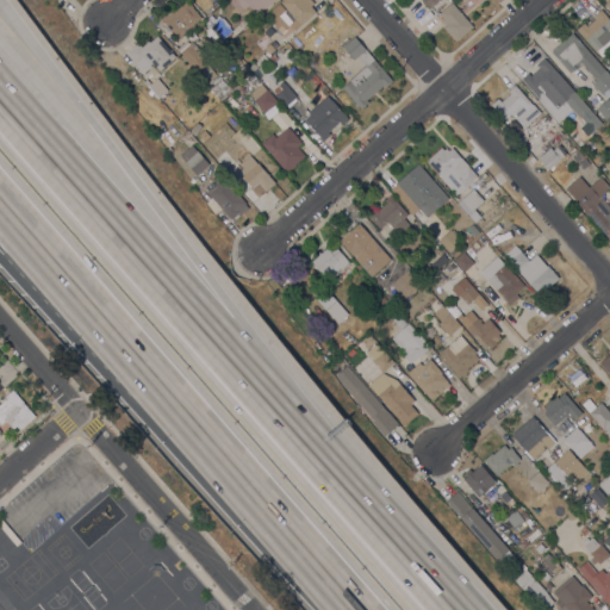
[(274,0),(257,16),(257,14),(249,22),(246,18),(244,18),(240,12),(236,16),(231,11),(235,7),(228,0),(274,0)]
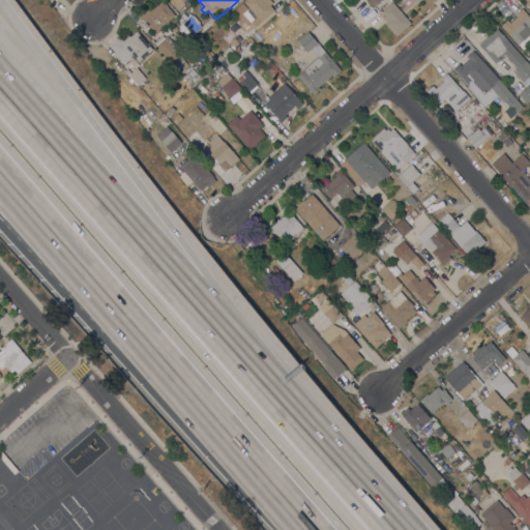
[(245,0),(271,0),(273,2),(270,5),(274,10),(257,26),(253,21),(251,22),(242,13),(248,7),(243,2),(245,0)]
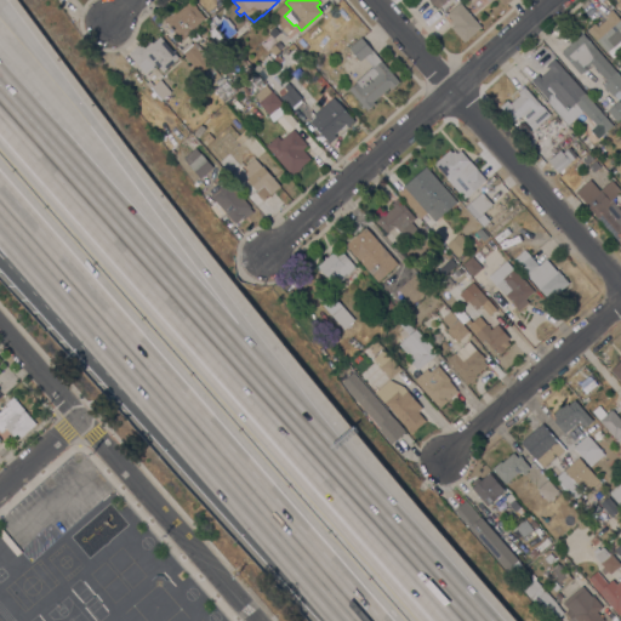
[(446,0),(427,0),(437,10),(446,0)]
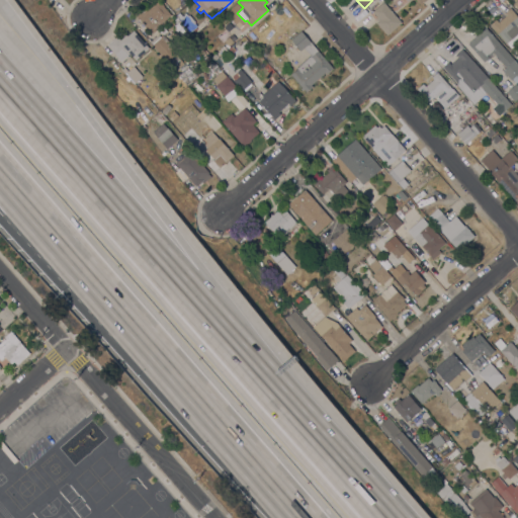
[(155,28),(157,30),(153,33),(152,31),(151,32),(139,18),(139,19),(136,16),(145,8),(147,11),(159,1),(171,14),(155,28)]
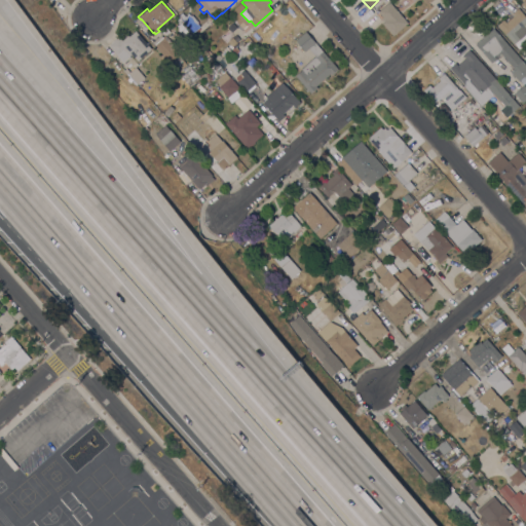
[(408,23),(393,36),(381,23),(383,21),(381,19),(383,17),(378,11),(389,2),(408,23)]
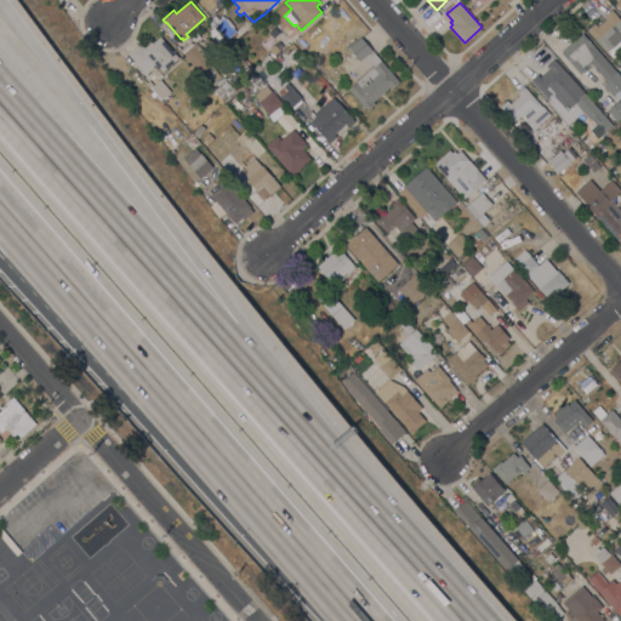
[(587,29),(594,23),(598,27),(607,18),(605,16),(611,10),(620,20),(620,38),(617,41),(620,45),(620,47),(617,51),(613,46),(607,51),(587,29)]
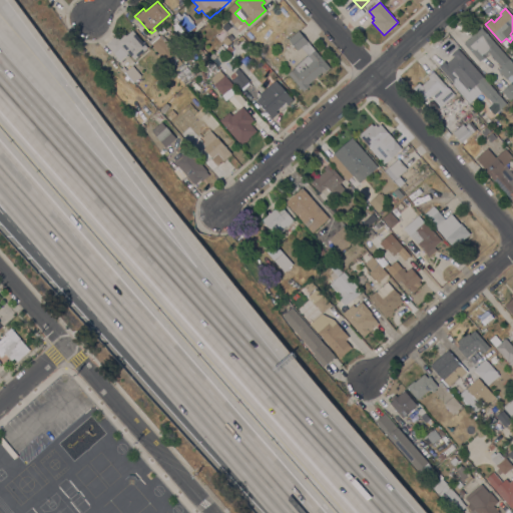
[(175,17),(174,15),(177,12),(180,15),(183,12),(186,15),(187,14),(193,21),(192,22),(195,26),(189,31),(183,24),(177,29),(172,20),(175,17)]
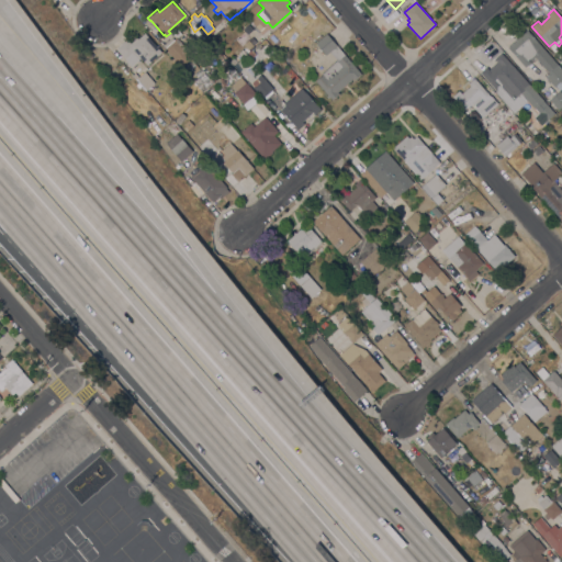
[(561,83),(560,81),(554,87),(550,81),(549,82),(547,80),(548,79),(544,76),(549,72),(536,58),(532,62),(530,58),(528,60),(530,63),(525,67),(508,47),(514,42),(513,41),(517,36),(518,37),(521,34),(523,34),(527,30),(561,70),(561,83)]
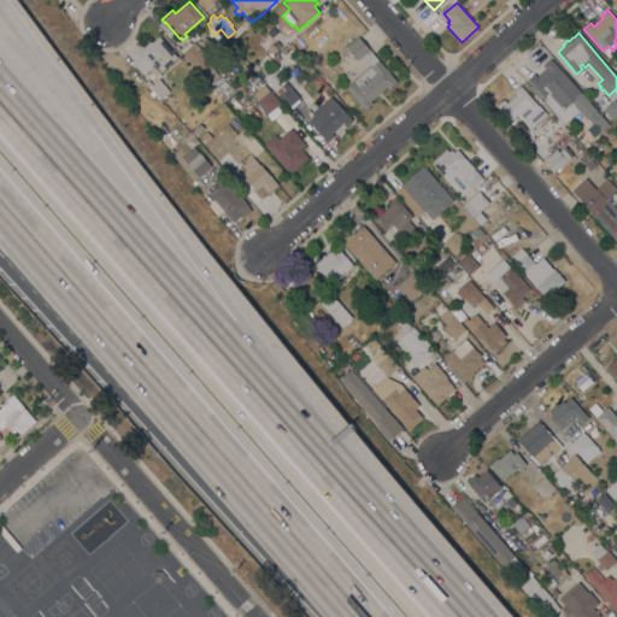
[(128,53),(140,42),(144,46),(150,40),(152,42),(159,36),(178,57),(162,71),(154,64),(145,72),(128,53)]
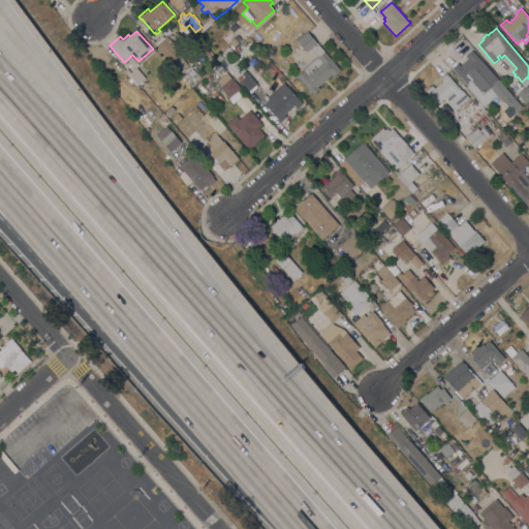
[(298,75),(304,70),(303,69),(317,57),(310,49),(307,52),(297,40),(308,31),(340,69),(334,75),(332,73),(317,86),(319,88),(312,93),(298,75)]
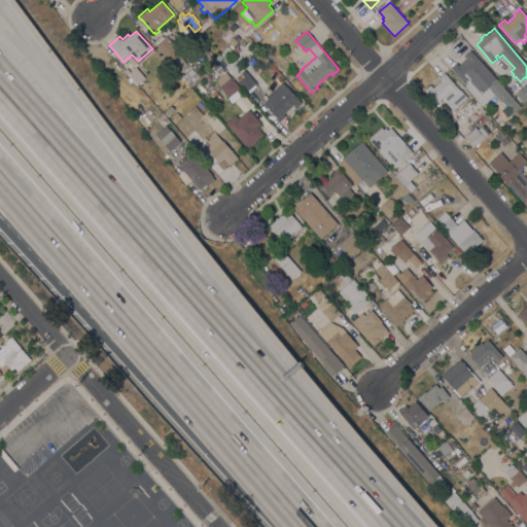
[(183,57),(182,58),(188,66),(191,64),(196,69),(194,70),(201,78),(190,86),(180,74),(181,74),(174,66),(173,67),(154,45),(164,37),(165,34),(183,57)]
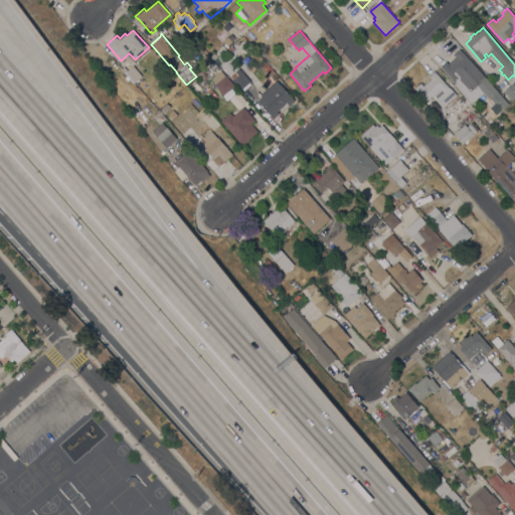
[(217,46),(231,33),(235,39),(221,51),(217,46)]
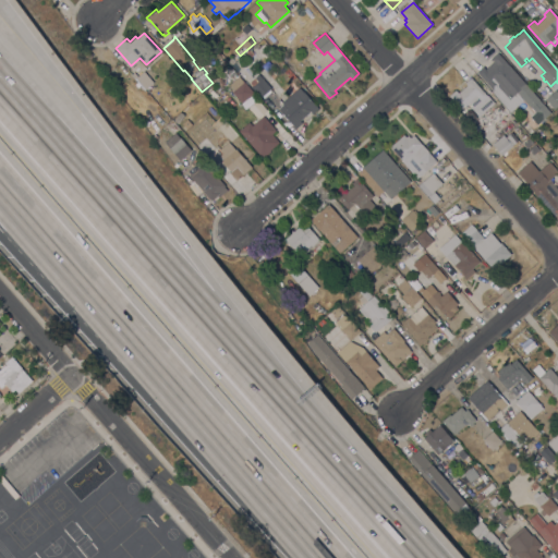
[(269,48),(273,52),(267,57),(264,52),(269,48)]
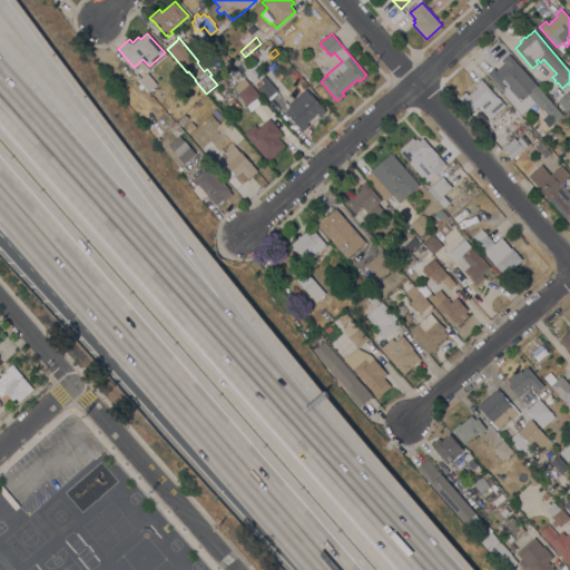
[(259,56),(254,60),(251,56),(256,51),(259,56)]
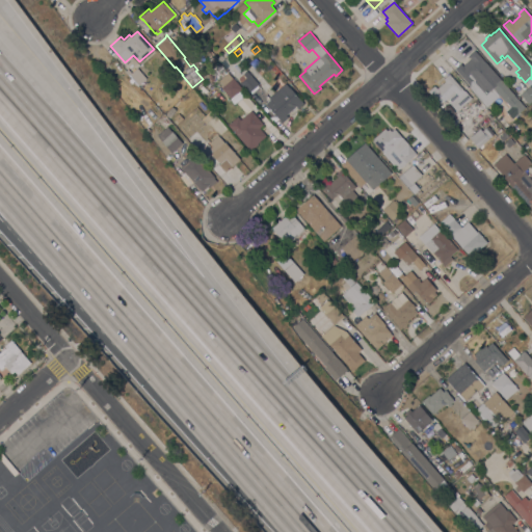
[(526,107),(517,114),(506,103),(499,96),(486,107),(469,87),(470,86),(455,69),(460,63),(462,65),(471,58),(469,56),(475,50),(514,96),(519,100),(526,107)]
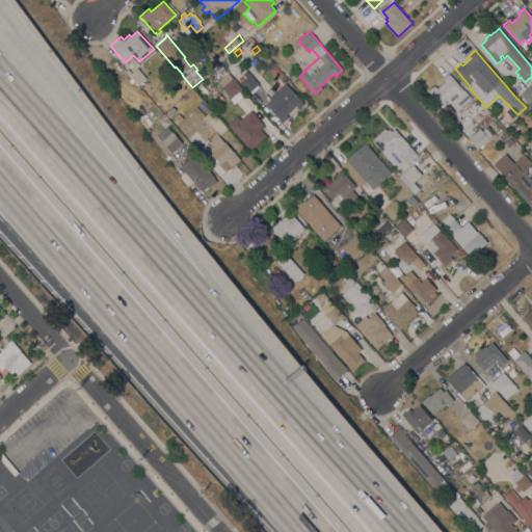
[(249,62),(256,57),(261,63),(255,69),(249,62)]
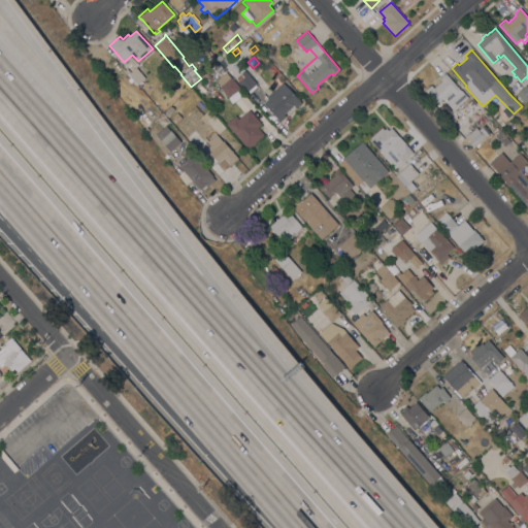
[(238,83),(239,81),(236,77),(244,70),(257,84),(246,93),(238,83)]
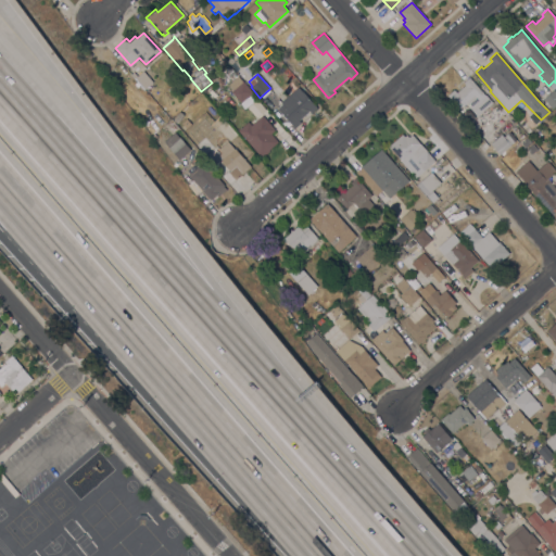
[(231,91),(234,89),(229,84),(238,76),(243,81),(253,92),(241,103),(231,91)]
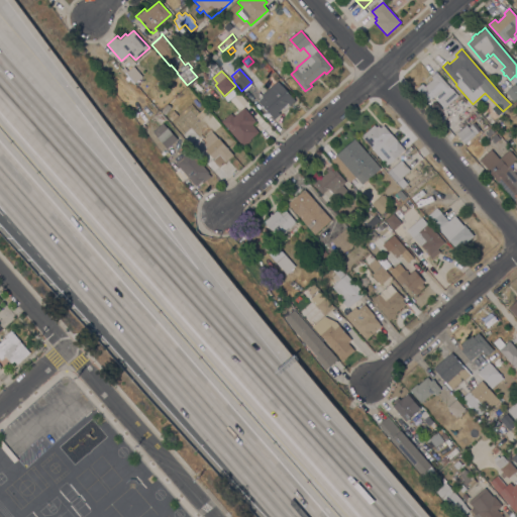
[(199,76),(204,72),(208,77),(204,81),(199,76)]
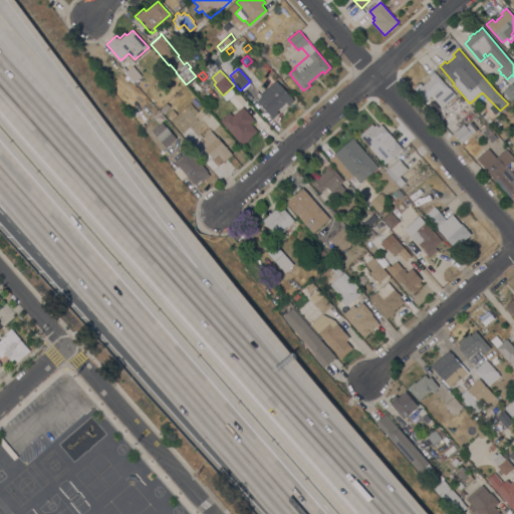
[(445,84),(446,84),(447,85),(447,86),(448,87),(449,87),(456,94),(444,105),(439,98),(437,99),(434,96),(433,97),(432,95),(433,95),(433,94),(430,96),(425,100),(414,88),(420,82),(423,85),(431,78),(429,76),(434,71),(445,84)]
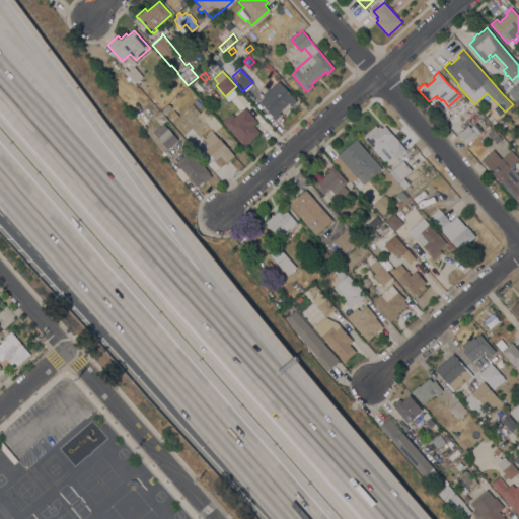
[(296,101),(291,105),(289,103),(280,113),(281,115),(276,120),(273,117),(272,118),(269,114),(270,113),(265,107),(264,107),(263,106),(263,105),(258,101),(264,97),(263,96),(279,81),(296,101)]
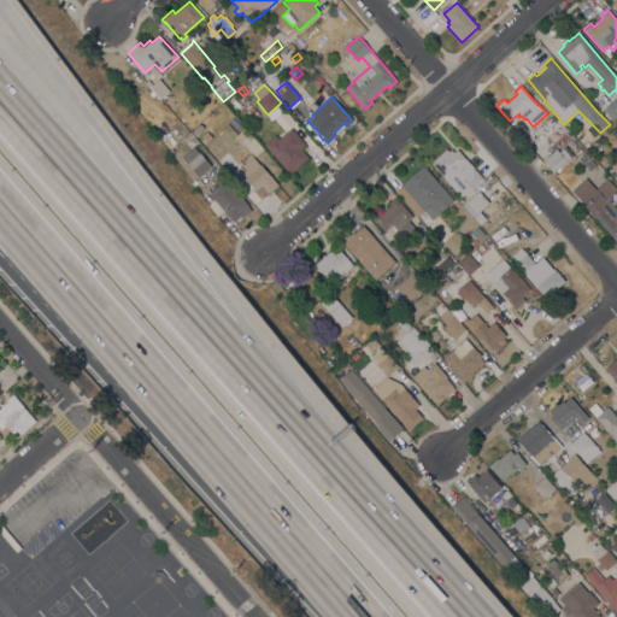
[(247,99),(258,110),(252,116),(241,105),(247,99)]
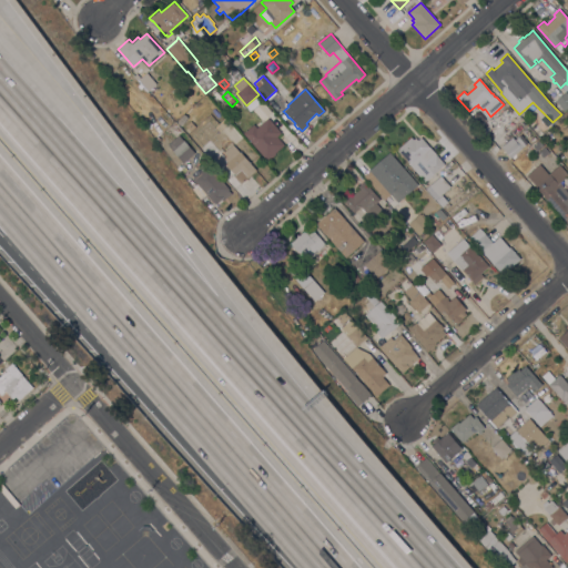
[(567,108),(565,111),(556,101),(566,92),(567,94),(567,108)]
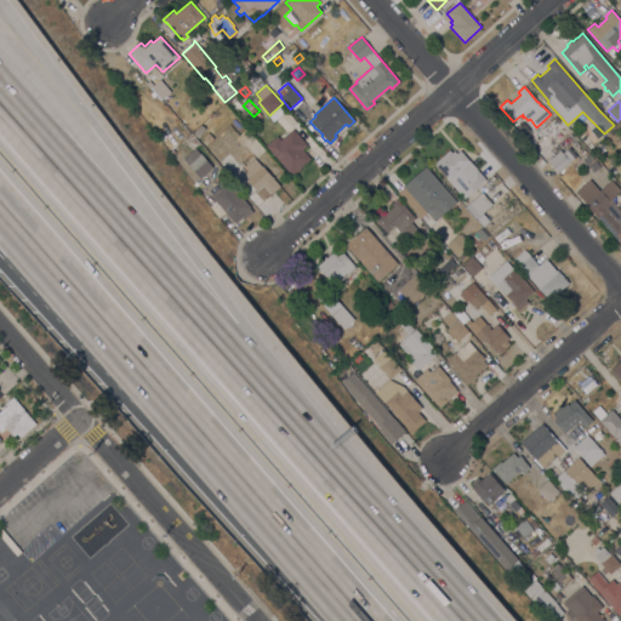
[(191,123),(195,127),(192,131),(191,132),(186,127),(191,123)]
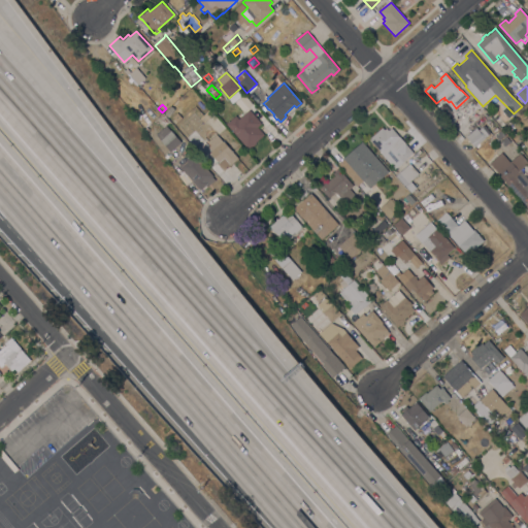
[(168,118),(165,113),(172,107),(175,110),(168,118)]
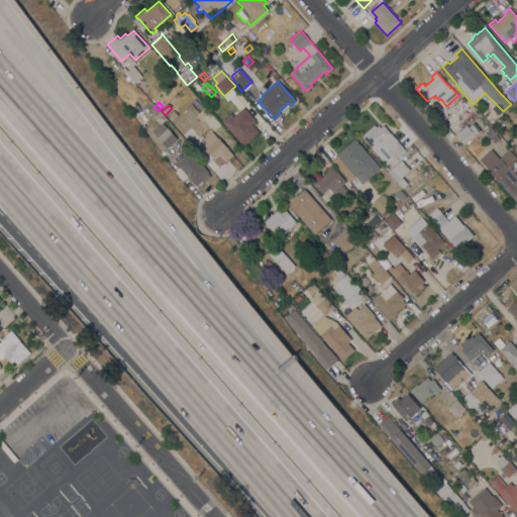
[(231,113),(233,116),(244,107),(255,120),(252,124),(259,131),(251,138),(250,140),(249,141),(247,142),(245,143),(242,145),(221,121),(231,113)]
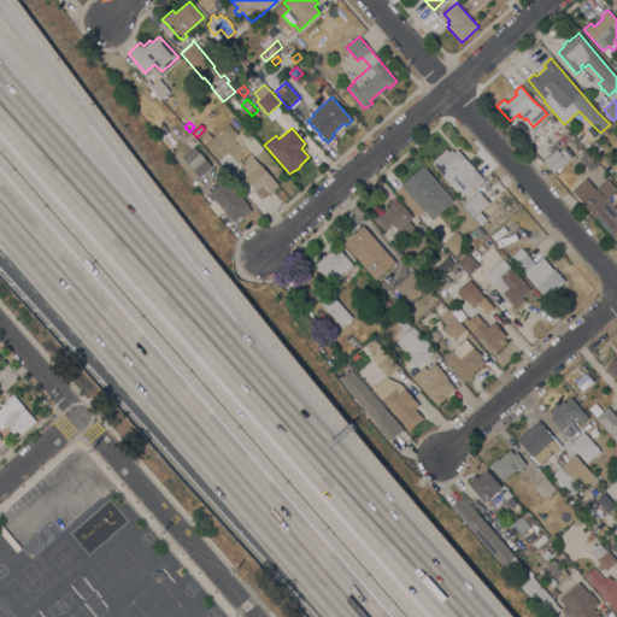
[(211,154),(224,142),(241,160),(228,172),(211,154)]
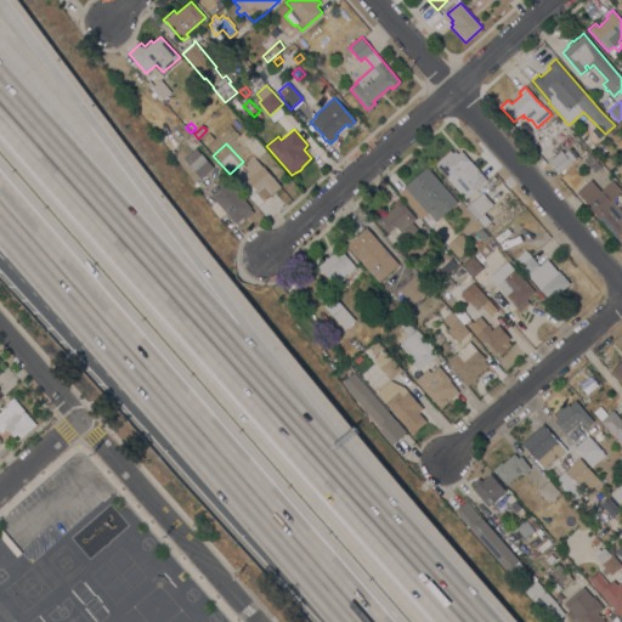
[(187,164),(188,163),(184,158),(196,147),(213,167),(201,179),(187,164)]
